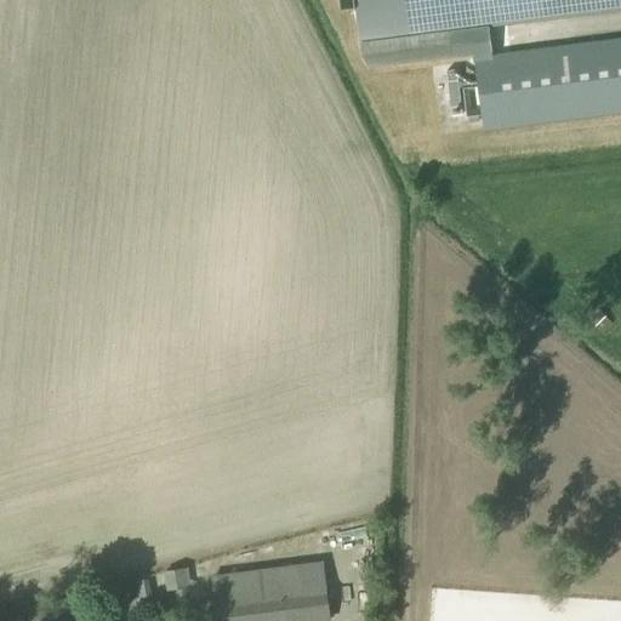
[(620,6),(620,0),(340,0),(341,10),(357,7),(360,43),(362,43),(362,40),(620,6)]
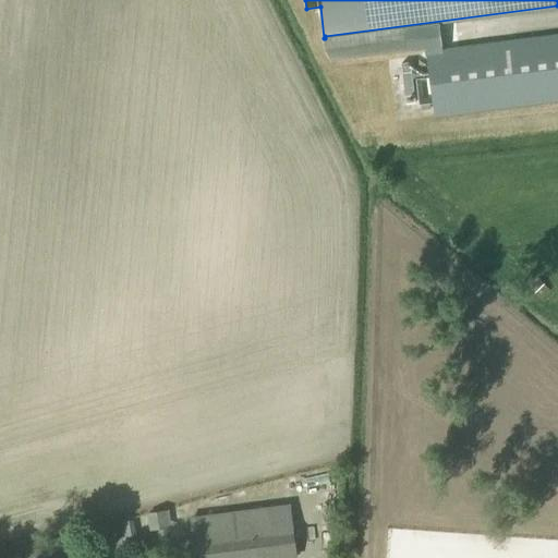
[(405,28),(325,38),(324,38),(327,50),(331,61),(408,50),(405,28)]
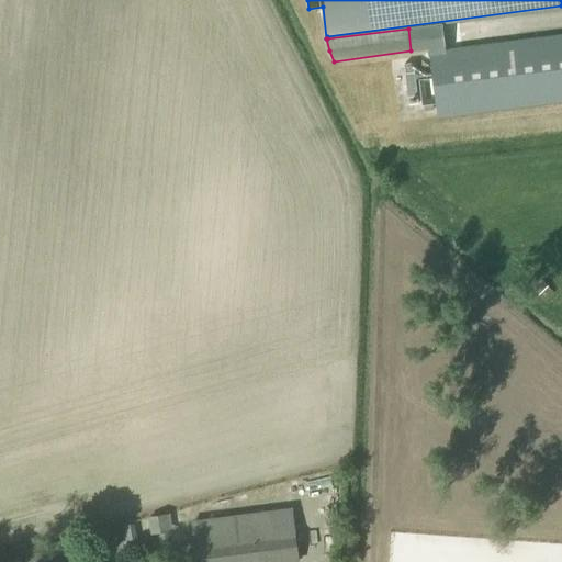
[(561,35),(430,53),(438,116),(561,100),(561,35)]
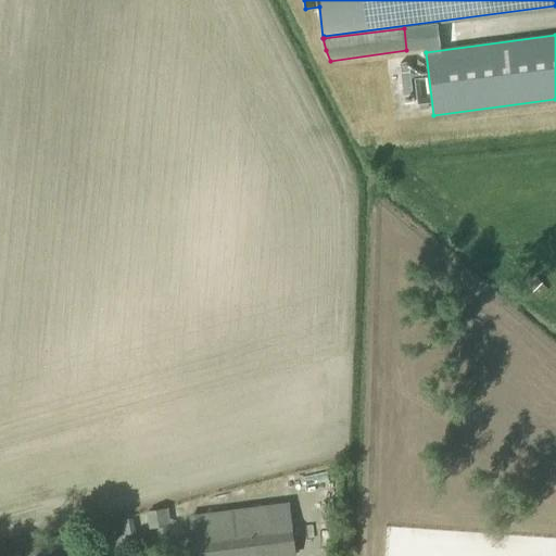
[(535,276),(527,285),(540,297),(548,288),(535,276)]
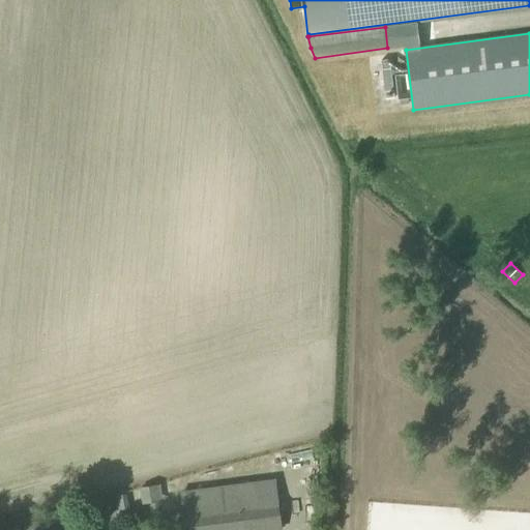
[(160,483),(141,488),(143,503),(164,500),(160,483)]
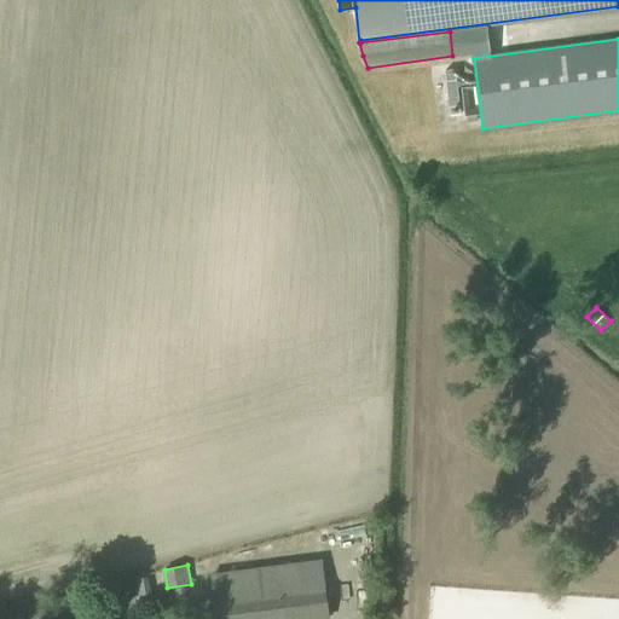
[(330,618),(325,582),(284,586),(281,588),(278,573),(218,582),(219,595),(214,596),(217,618),(330,618)]
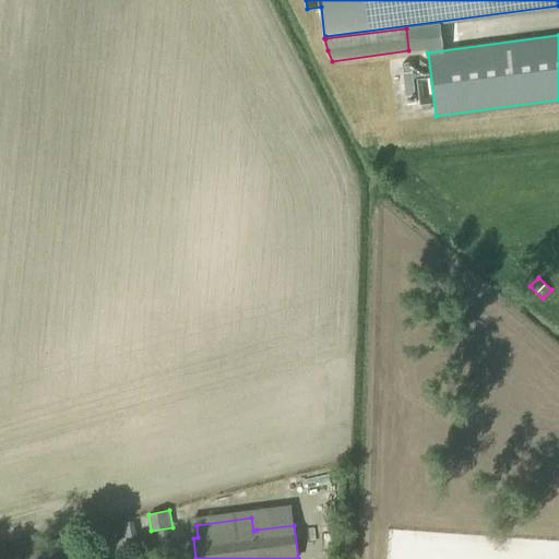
[(134,520),(121,523),(126,543),(139,540),(134,520)]
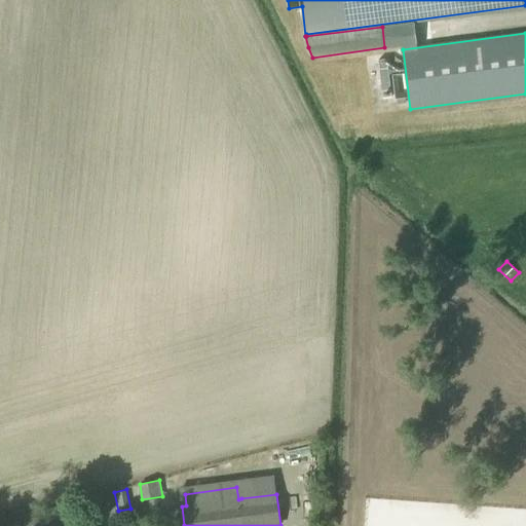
[(465,503),(465,519),(477,520),(478,504),(465,503)]
